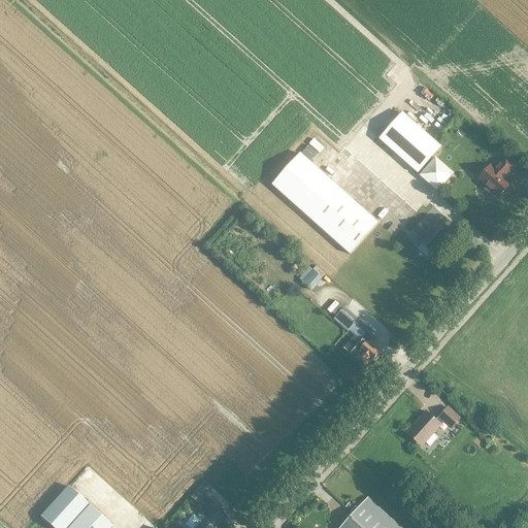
[(380,139),(419,174),(441,147),(403,113),(380,139)]
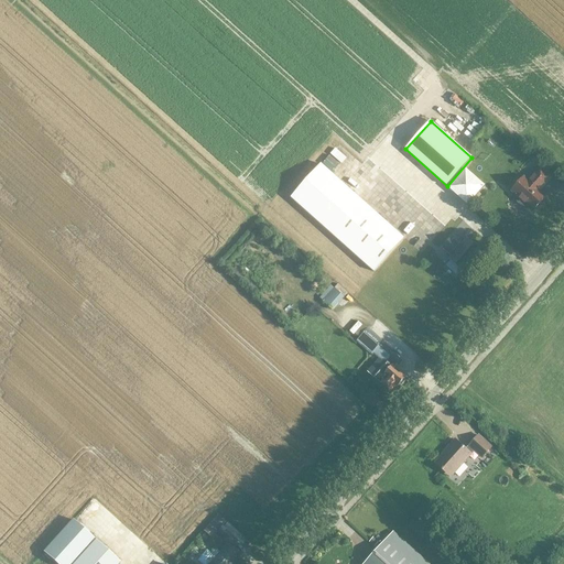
[(537,164),(512,192),(519,197),(517,201),(518,203),(521,206),(524,207),(528,205),(533,210),(545,197),(540,192),(552,177),(537,164)]
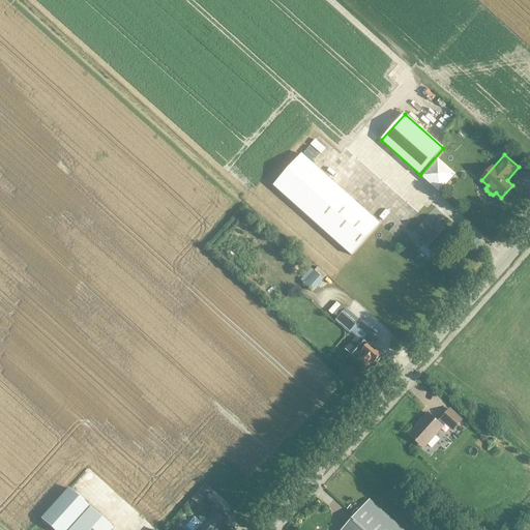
[(351,256),(380,224),(302,155),(273,186),(351,256)]
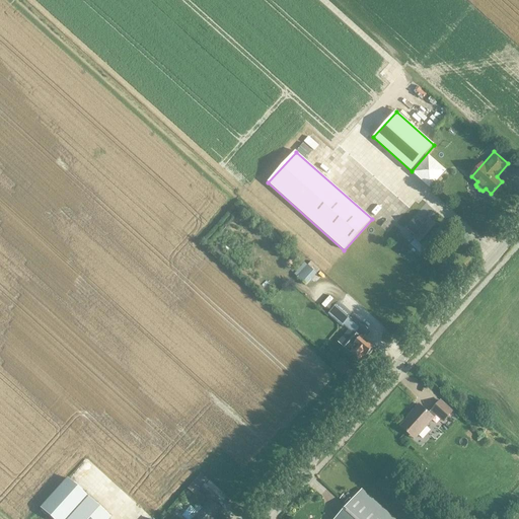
[(429,157),(414,173),(431,189),(445,171),(429,157)]
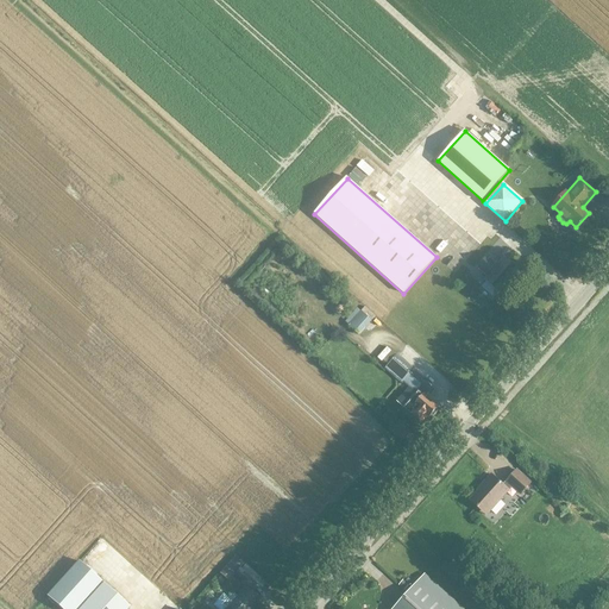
[(485,281),(501,294),(507,286),(508,287),(514,280),(513,280),(520,272),(504,259),(498,267),(495,263),(496,262),(489,257),(478,268),(489,277),(485,281)]
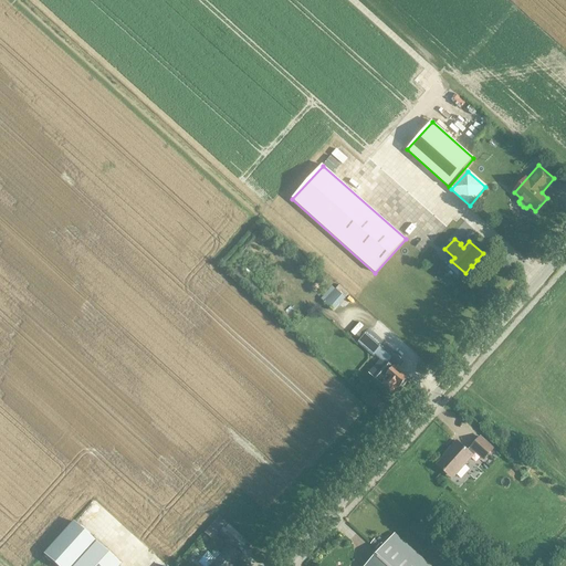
[(334,312),(345,300),(336,291),(324,303),(334,312)]
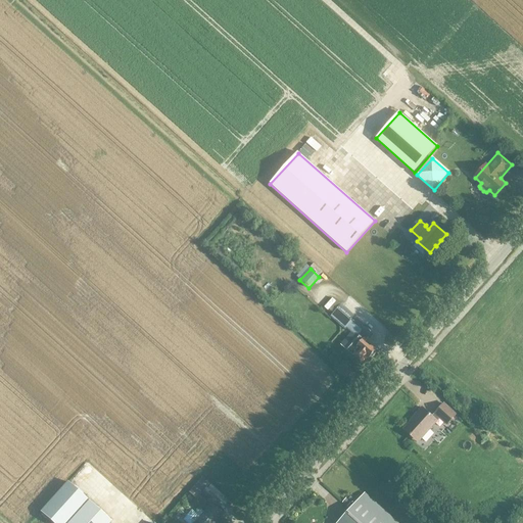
[(333,297),(325,306),(333,313),(340,303),(333,297)]
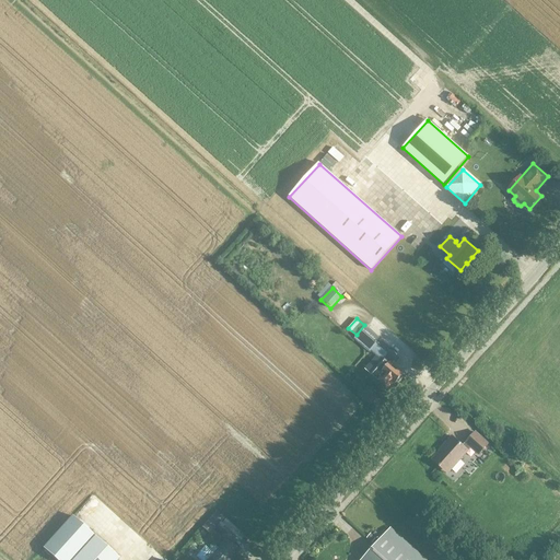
[(358,335),(372,348),(380,354),(381,352),(388,360),(394,354),(378,340),(380,338),(365,326),(358,335)]
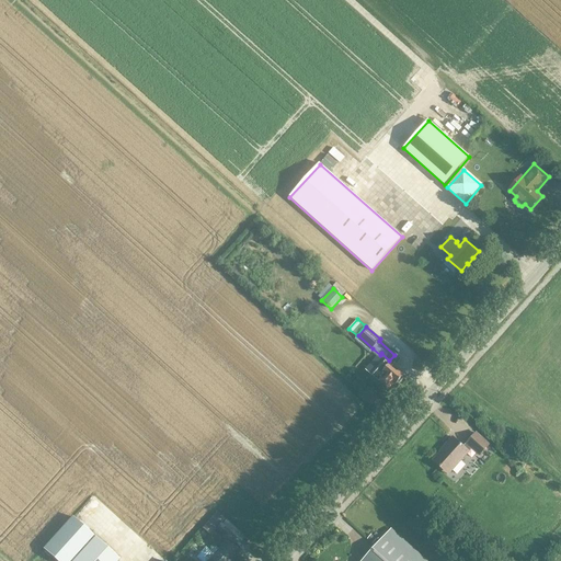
[(384,374),(387,376),(384,379),(384,385),(387,388),(391,387),(395,384),(397,385),(403,376),(399,371),(400,370),(392,364),(390,365),(386,361),(379,368),(384,373),(384,374)]
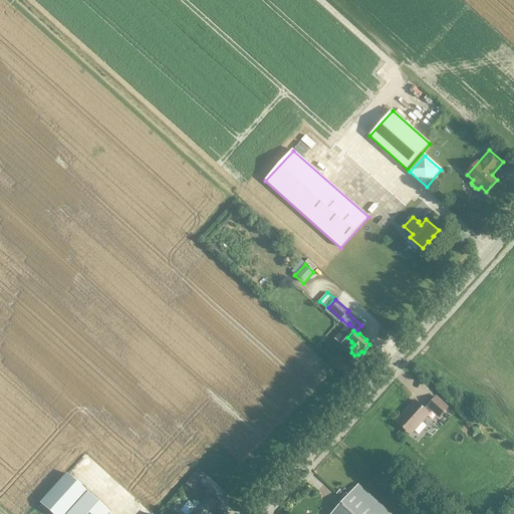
[(439,419),(447,409),(435,398),(424,411),(415,402),(407,411),(408,412),(397,424),(411,436),(432,413),(439,419)]
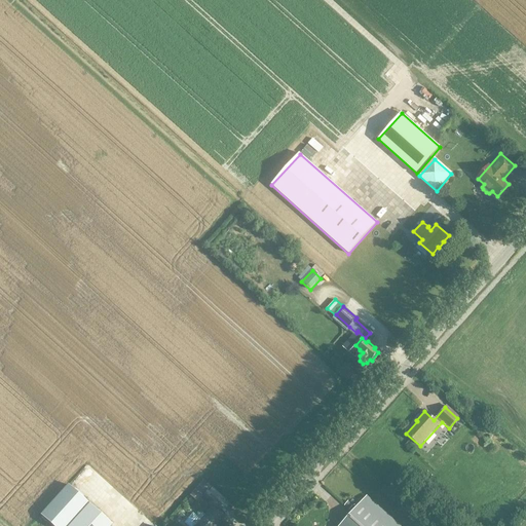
[(203,482),(192,493),(199,499),(211,488),(203,482)]
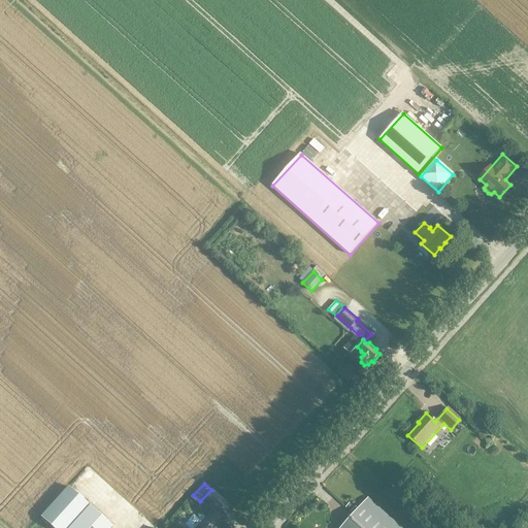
[(395,505),(403,495),(391,484),(382,494),(395,505)]
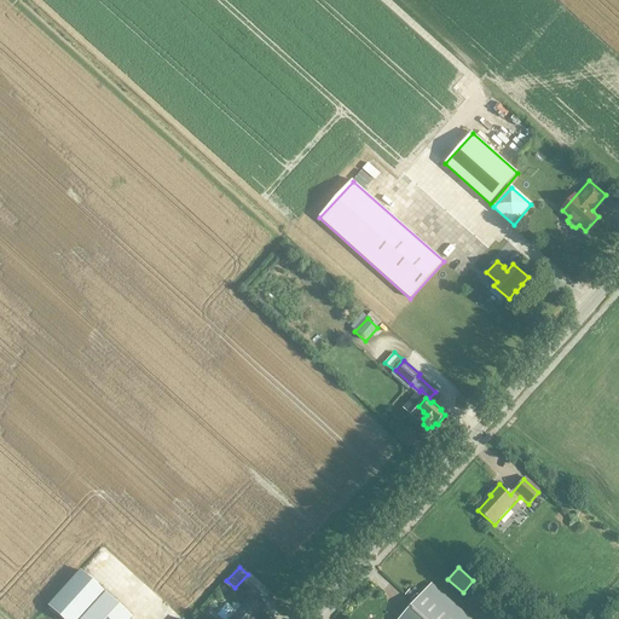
[(62,618),(75,618),(103,590),(79,568),(46,605),(62,618)]
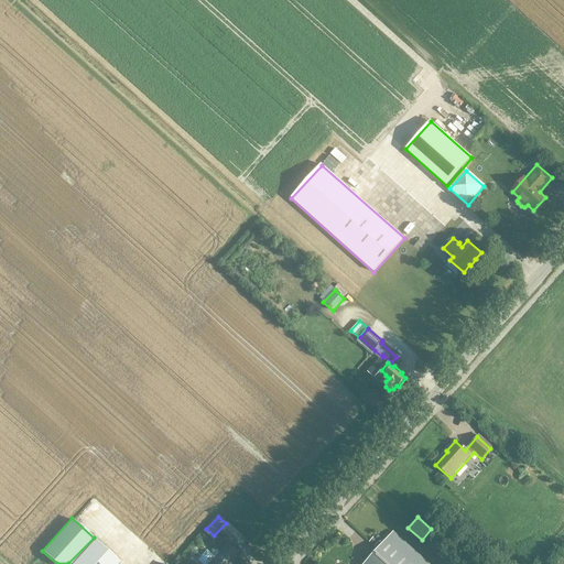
[(232,546),(238,541),(226,531),(221,537),(232,546)]
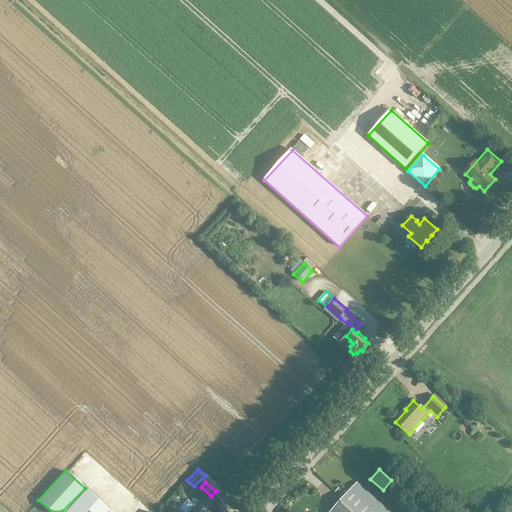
[(390,511),(357,483),(330,511),(390,511)]
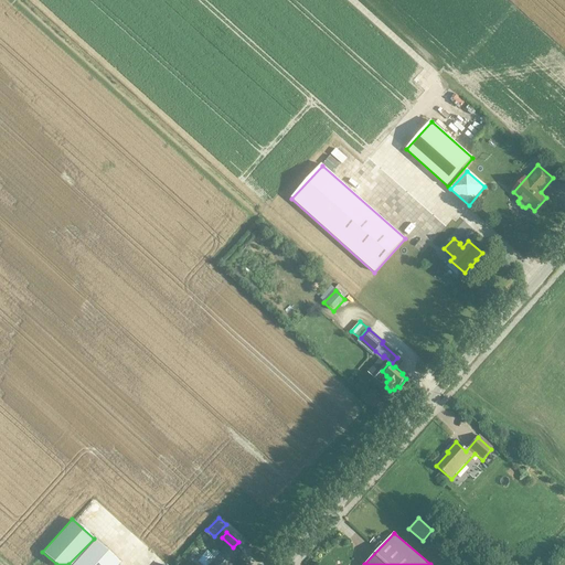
[(118,564),(120,564),(95,542),(73,564),(118,564)]
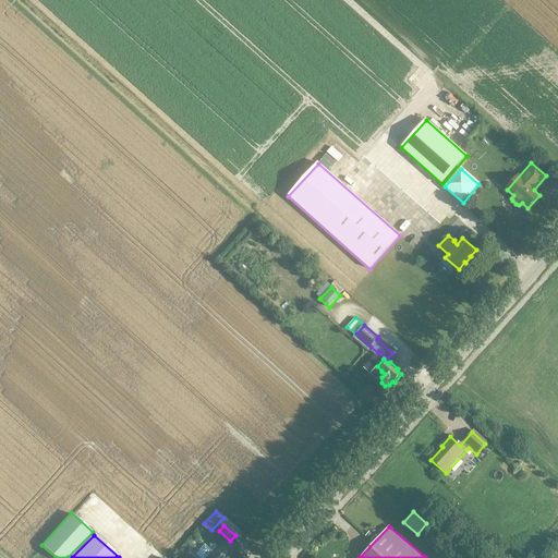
[(230,557),(238,550),(225,540),(207,557),(230,557)]
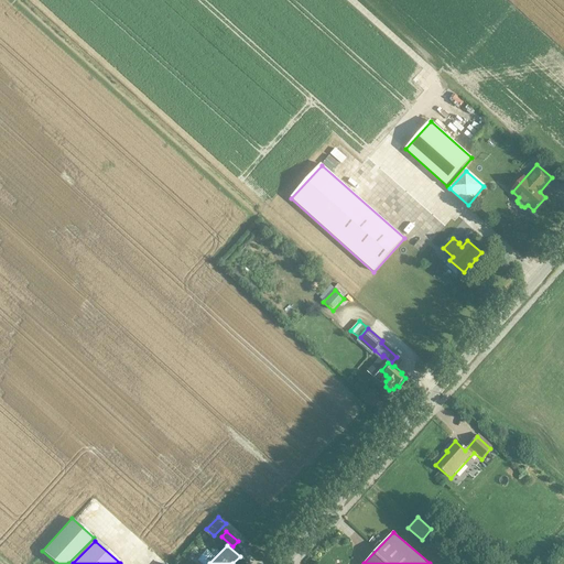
[(202,563),(207,563),(218,551),(215,549),(210,553),(206,549),(197,560),(202,563)]
